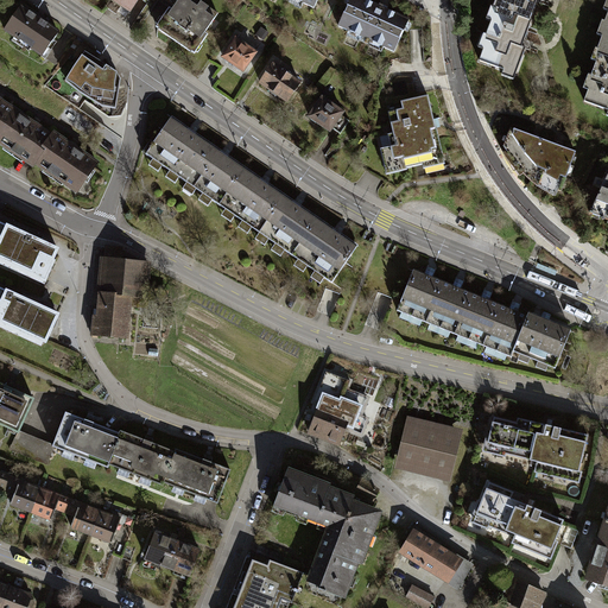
[(115,0),(130,10),(135,0),(115,0)]
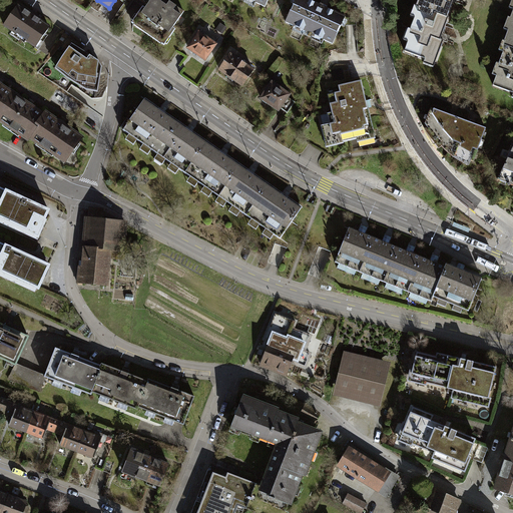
[(140,15),(133,24),(161,44),(167,34),(170,36),(175,28),(172,26),(183,11),(166,0),(150,0),(145,8),(142,6),(137,13),(140,15)]
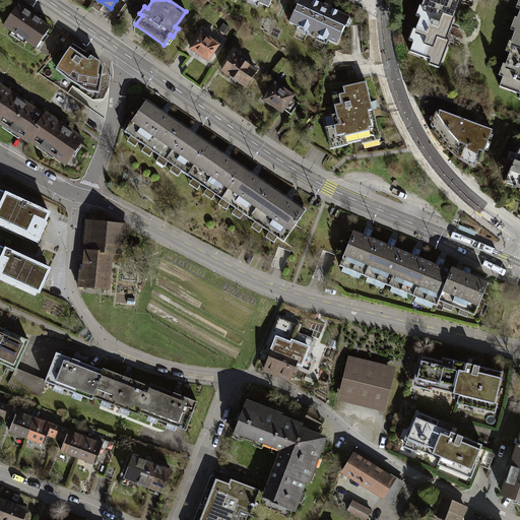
[(311,0),(300,0),(289,22),(337,44),(349,16),(311,0)]
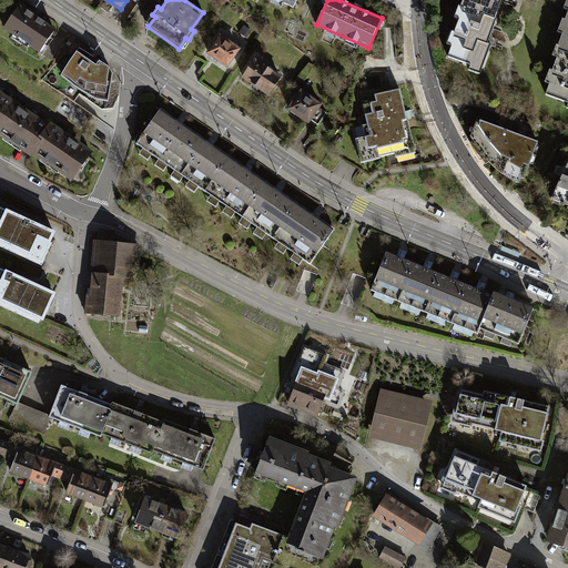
[(463,0),(460,7),(464,8),(494,19),(500,1),(496,0),(463,0)]
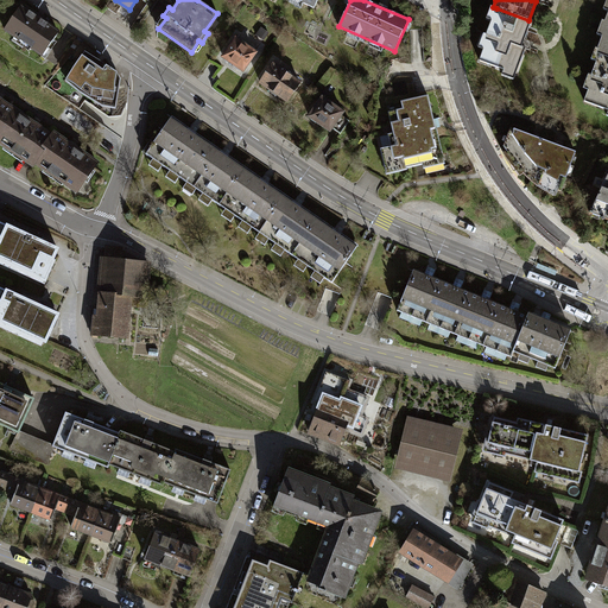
[(57,32),(21,7),(5,31),(40,56),(57,32)]
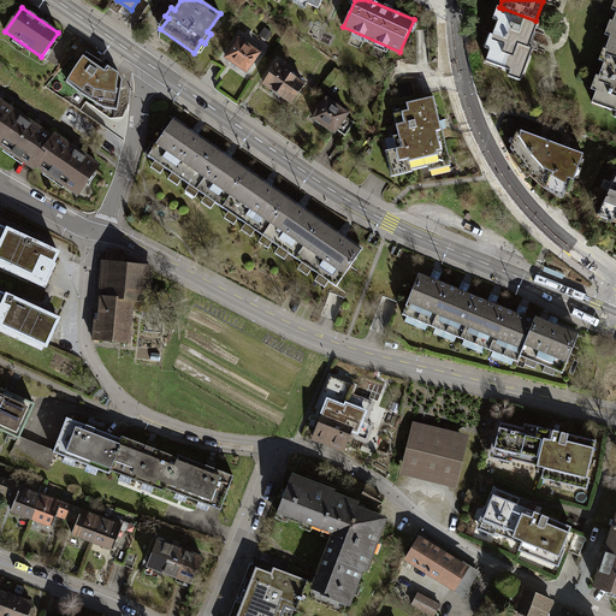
[(538,22),(535,21),(503,9),(493,35),(496,36),(491,49),(490,48),(485,61),(509,71),(510,70),(522,73),(532,49),(528,47),(538,22)]
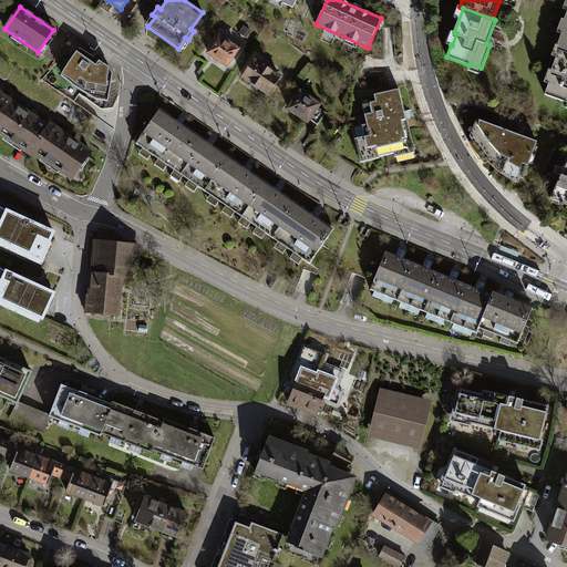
[(250,30),(244,26),(239,32),(246,37),(250,30)]
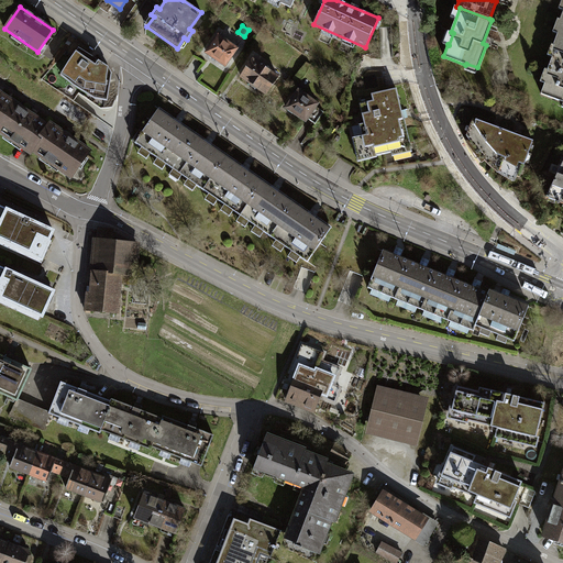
[(217,35),(205,52),(216,58),(216,62),(218,64),(223,64),(224,65),(236,48),(217,35)]
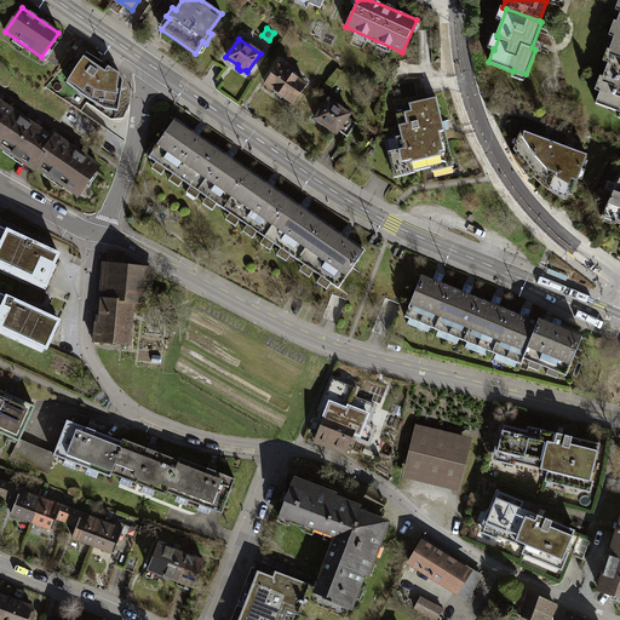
[(619,52),(613,50),(603,76),(606,78),(601,90),(600,90),(595,103),(619,113),(619,110),(619,52)]
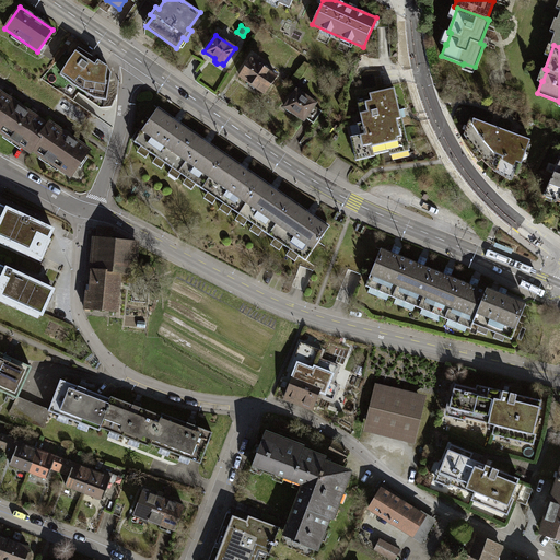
[(68,61),(60,74),(81,89),(104,92),(104,80),(107,67),(78,48),(68,61)]
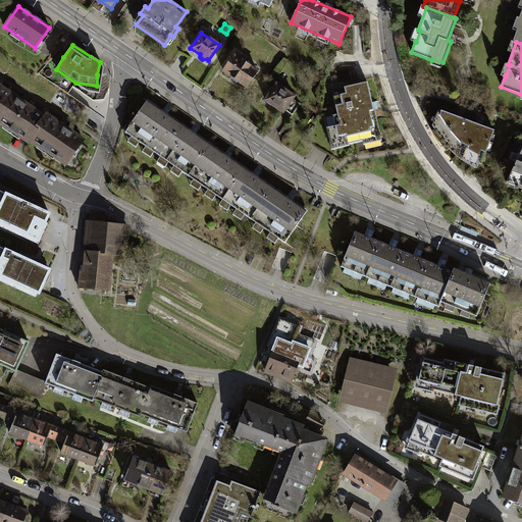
[(233,55),(223,70),(246,87),(257,70),(249,65),(251,63),(243,58),(242,60),(233,55)]
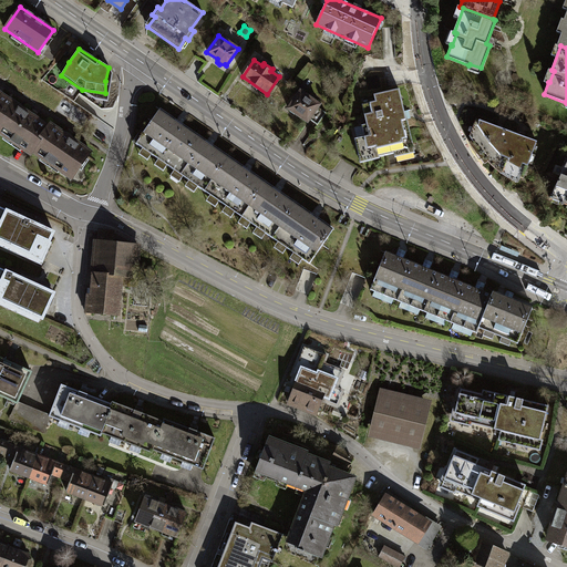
[(354,138),(360,162),(405,152),(404,146),(412,145),(405,113),(400,89),(374,94),(375,102),(369,103),(371,114),(364,115),(367,124),(361,125),(363,136),(354,138)]
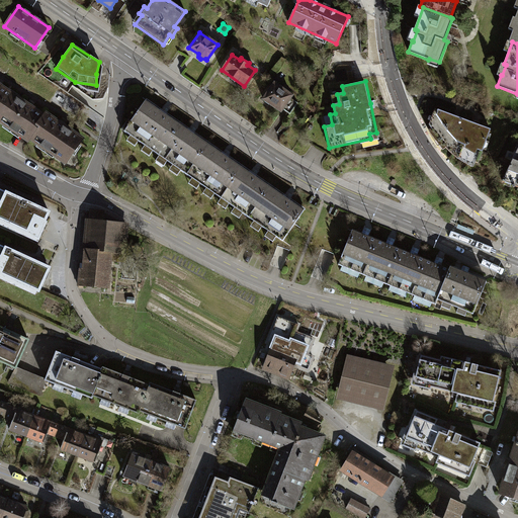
[(274,83),(263,99),(280,111),(281,109),(289,114),(297,103),(289,98),(291,95),(274,83)]
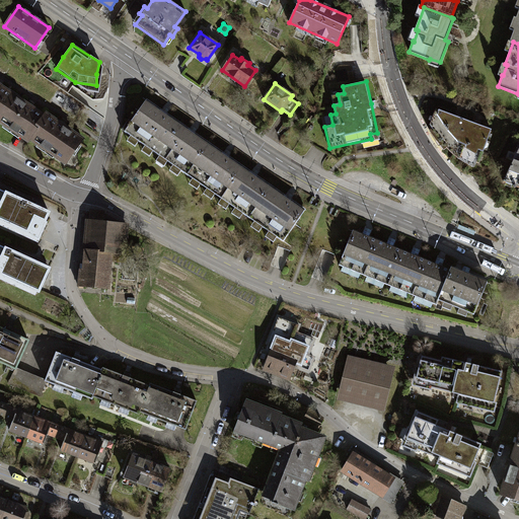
[(0,85),(0,114),(13,95),(0,85)]
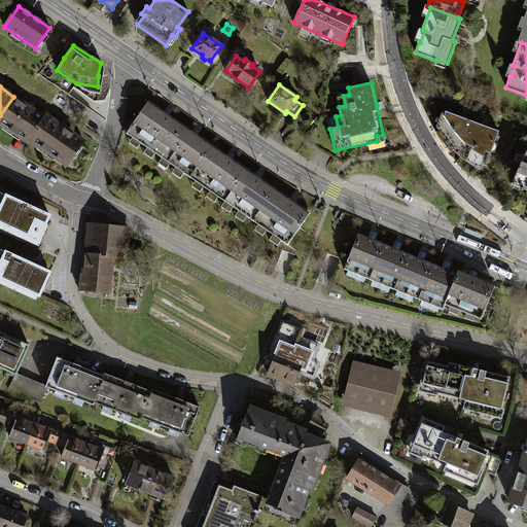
[(30,108),(13,97),(0,115),(0,124),(28,143),(29,141),(44,118),(30,108)]
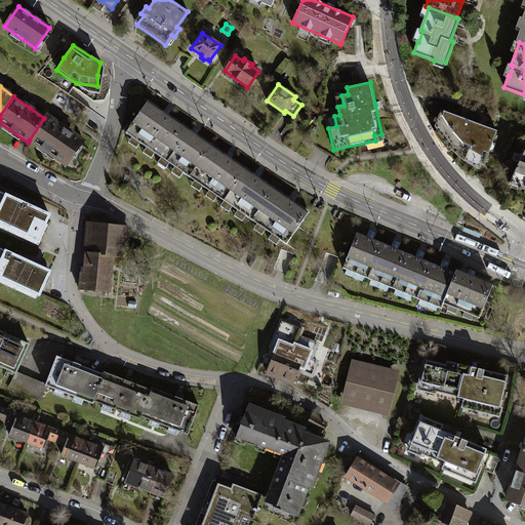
[(124,132),(156,155),(177,123),(146,101),(124,132)]
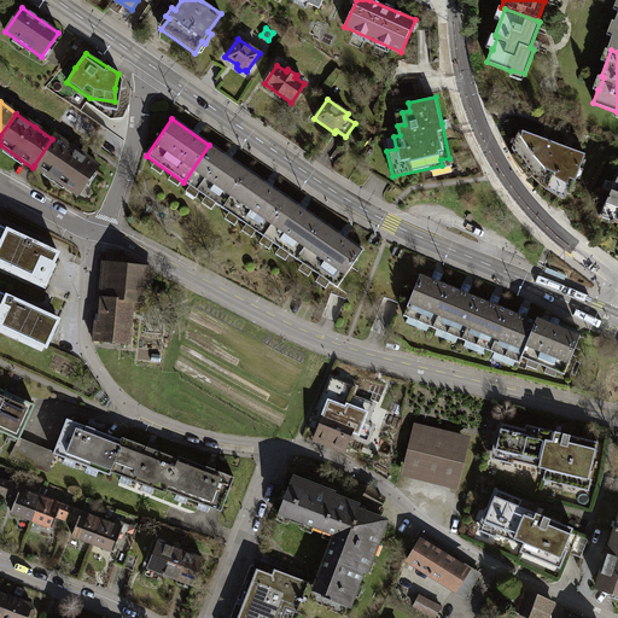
[(566,193),(569,194),(576,178),(579,179),(583,169),(579,168),(584,155),(572,150),(571,147),(570,145),(569,144),(565,144),(564,145),(561,146),(540,138),(537,133),(523,127),(523,132),(518,130),(514,139),(512,139),(509,144),(513,144),(512,149),(516,153),(512,156),(529,179),(532,176),(538,182),(546,190),(554,194),(565,199),(566,193)]
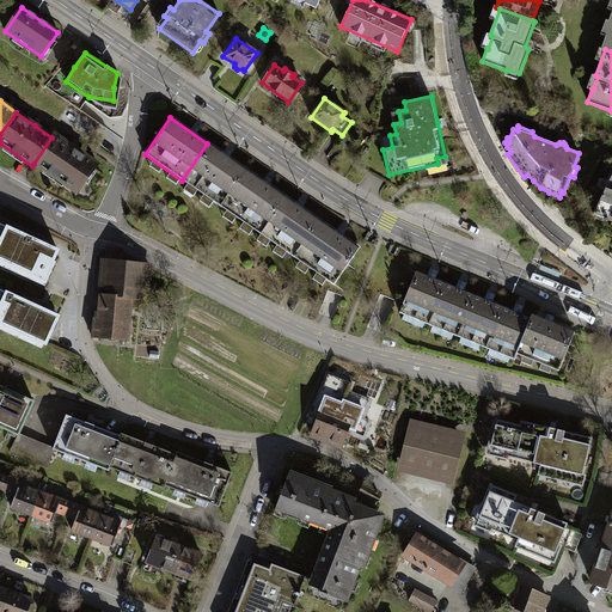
[(73,147),(55,134),(51,138),(34,164),(77,194),(97,164),(73,147)]
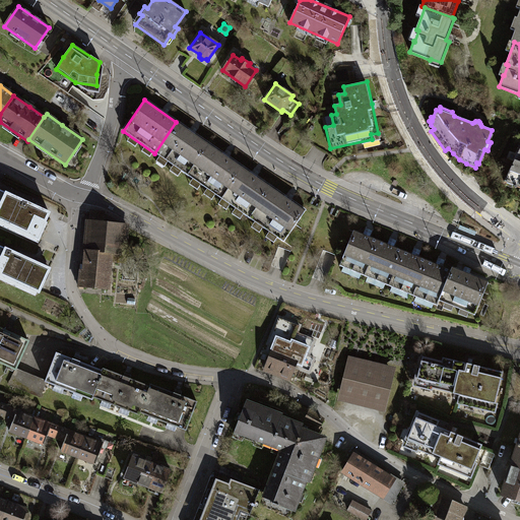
[(154,153),(187,175),(208,143),(176,122),(154,153)]
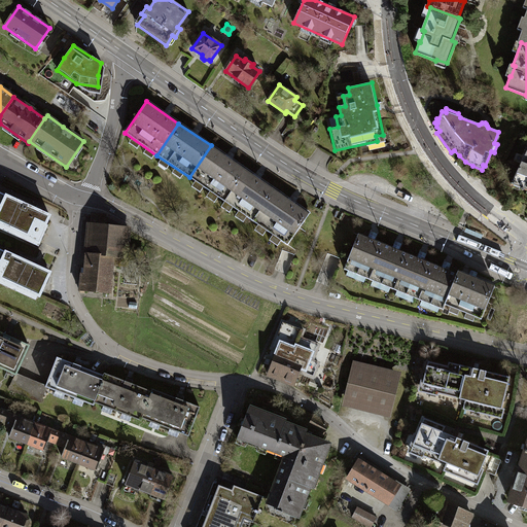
[(189,177),(221,200),(243,168),(211,145),(189,177)]
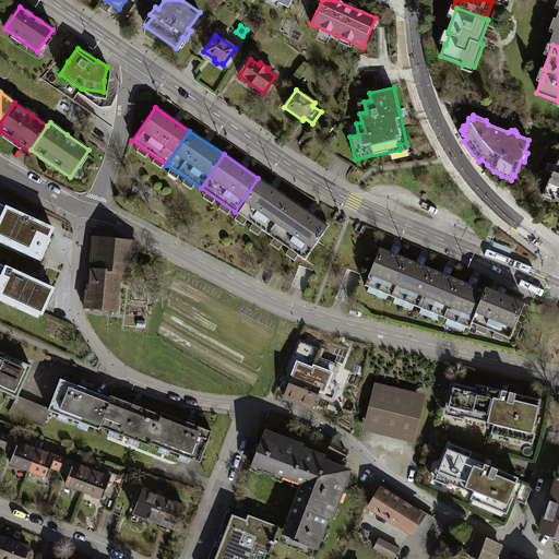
[(558,162),(542,195),(555,200),(558,201),(558,162)]
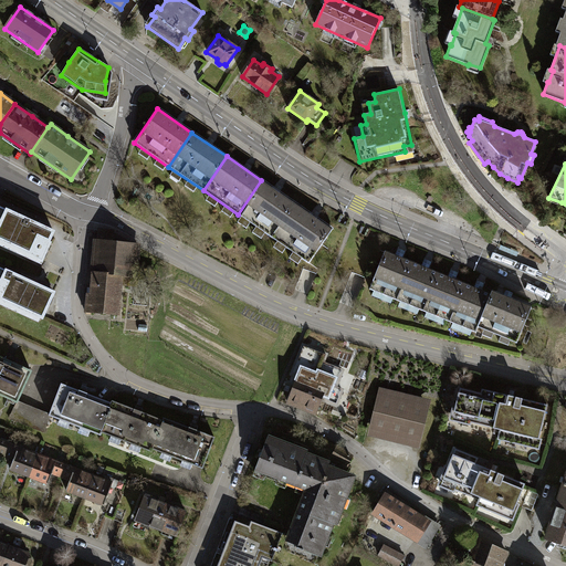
[(238,215),(273,239),(296,205),(261,180),(238,215)]
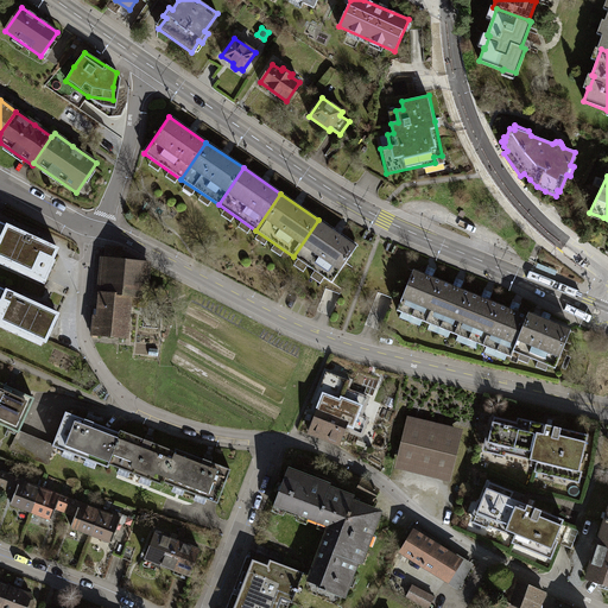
[(293,257),(330,282),(355,245),(318,220),(293,257)]
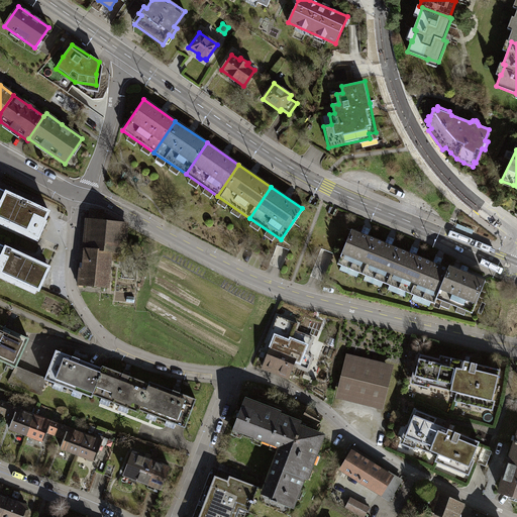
[(0,219),(37,235),(47,211),(6,193),(0,205),(0,219)]
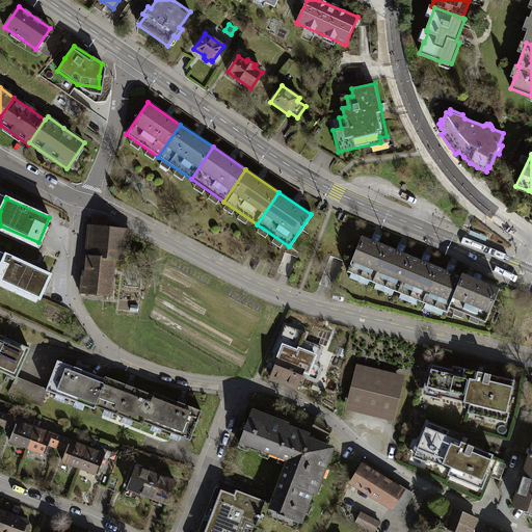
[(91,217),(87,257),(112,259),(112,263),(121,264),(121,260),(125,260),(128,230),(106,228),(106,218),(91,217)]
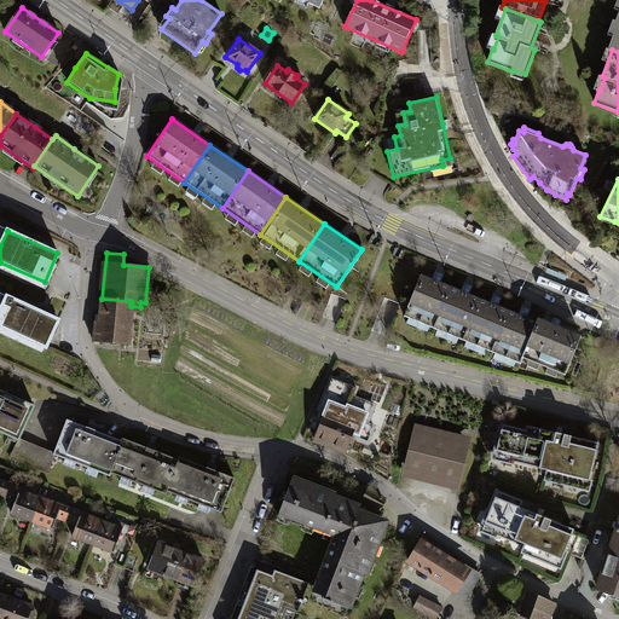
[(432,281),(420,276),(404,316),(433,328),(450,287),(439,282),(440,278),(434,276),(432,281)]
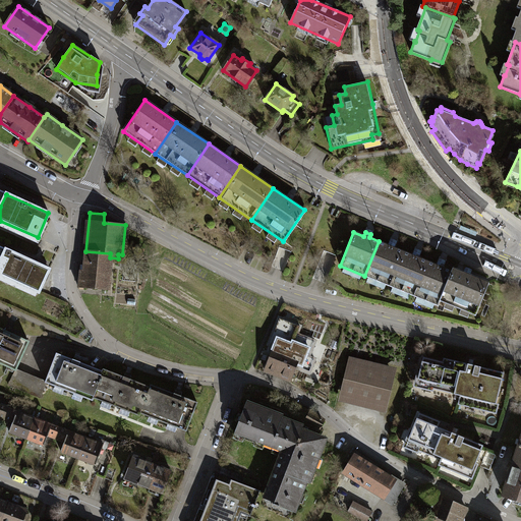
[(388,244),(379,241),(364,276),(389,286),(403,250),(394,247),(395,244),(389,241),(388,244)]
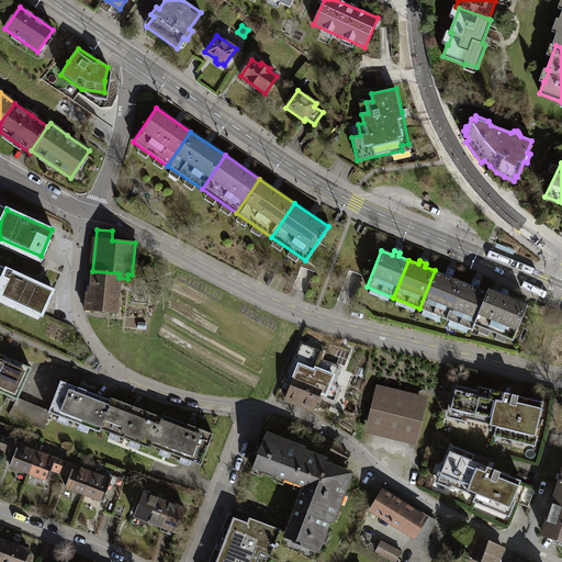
[(53,290),(0,267),(0,295),(42,314),(53,290)]
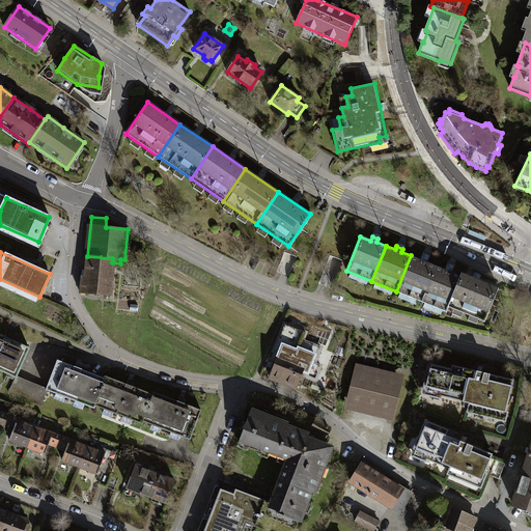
[(420,259),(411,255),(396,291),(421,301),(436,266),(426,262),(428,258),(421,256),(420,259)]
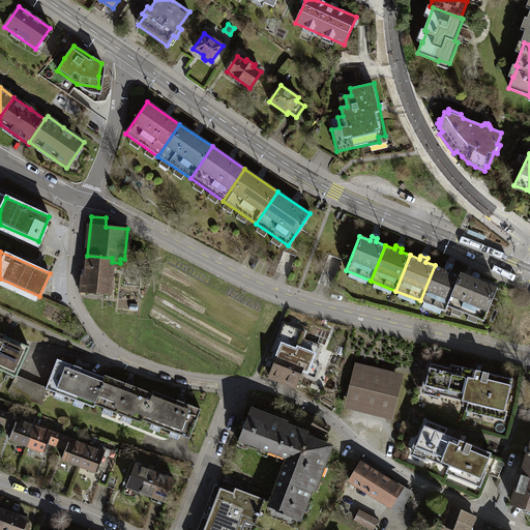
[(109,294),(112,262),(112,258),(87,256),(86,270),(82,270),(80,292),(109,294)]
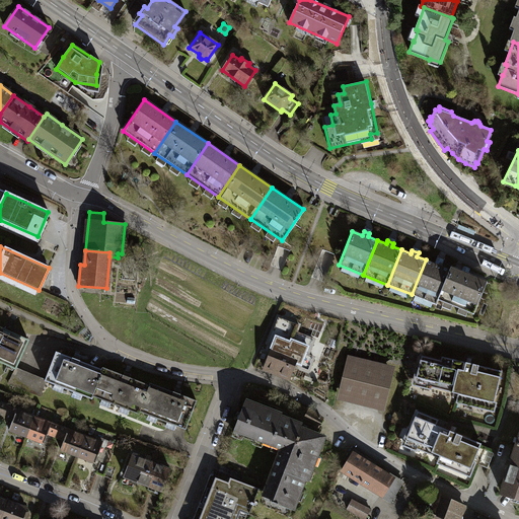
[(435,264),(426,260),(412,294),(436,304),(438,300),(450,270),(441,266),(442,263),(436,261),(435,264)]
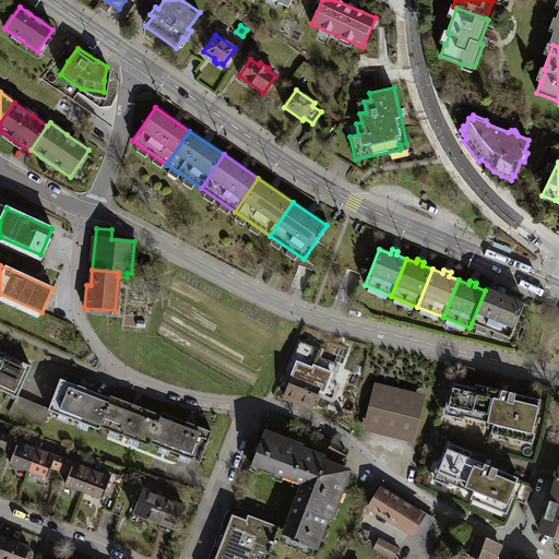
[(524,304),(486,287),(485,290),(472,323),(510,339),(524,304)]
